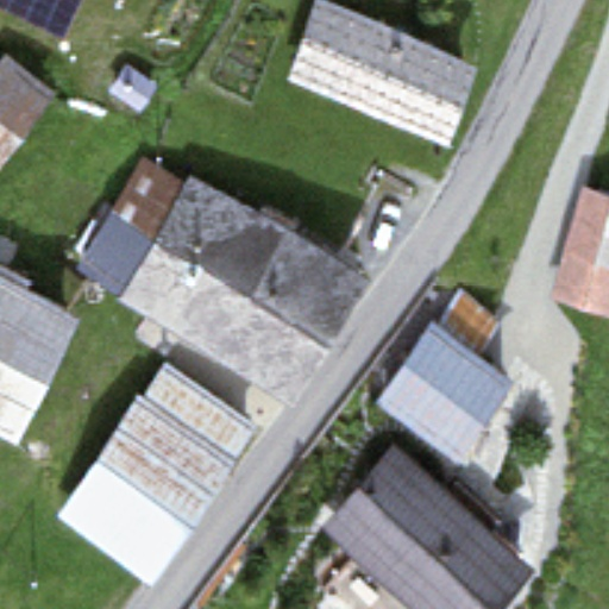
[(478,64),(315,2),(283,85),(447,148),(478,64)]
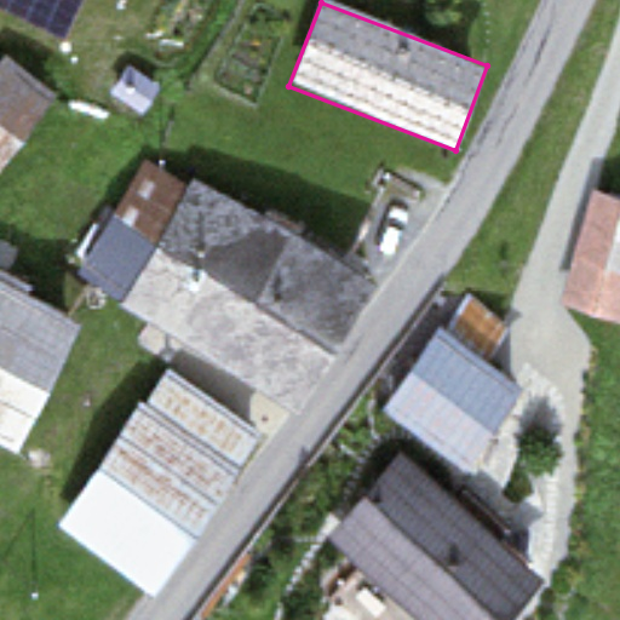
[(0,170),(55,97),(3,58),(0,61),(0,170)]
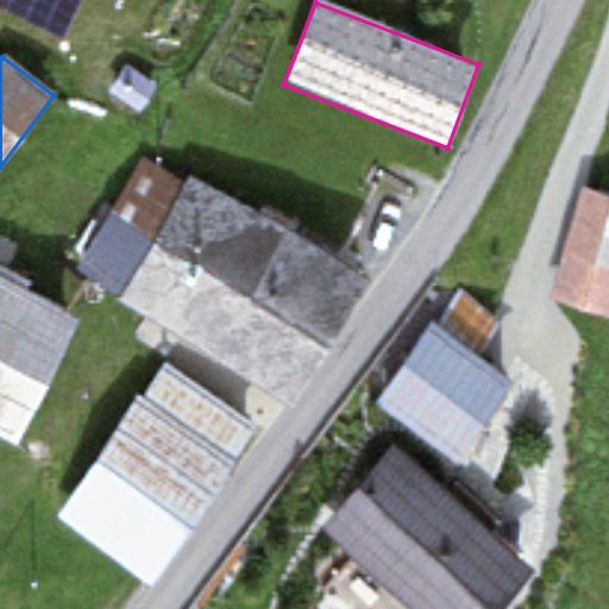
[(369,278),(190,177),(186,183),(142,159),(75,265),(119,296),(115,301),(292,408),(369,278)]
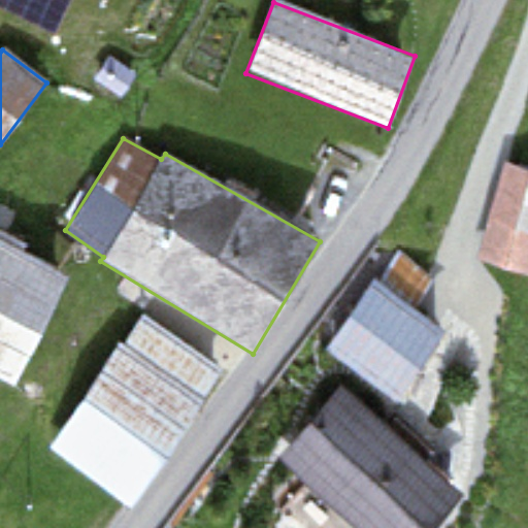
[(527,171),(504,165),(477,261),(527,275),(527,171)]
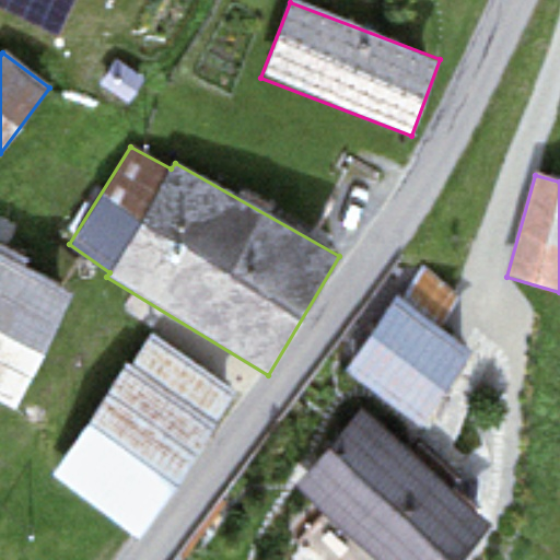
[(0,403),(15,411),(77,293),(26,267),(30,260),(0,245),(0,403)]
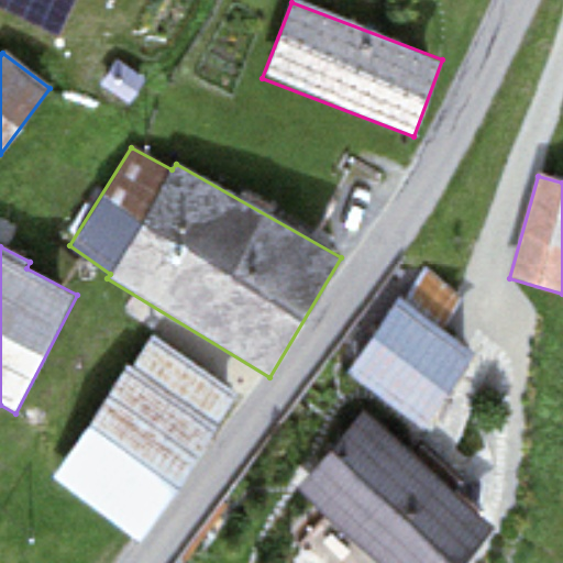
[(404,300),(398,296),(342,373),(421,430),(474,356),(439,331),(462,299),(424,272),(404,300)]
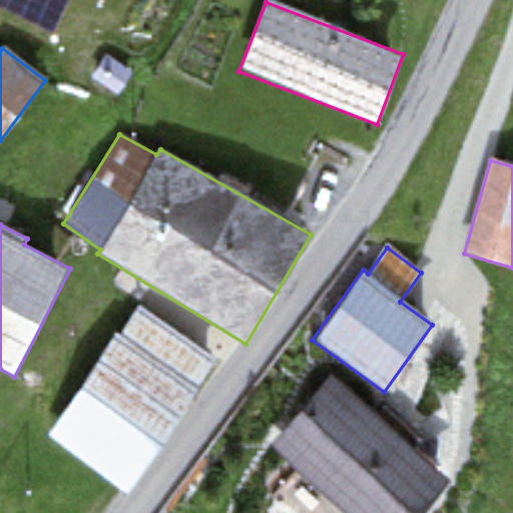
[(217,365),(137,311),(119,337),(115,334),(42,438),(126,496),(217,365)]
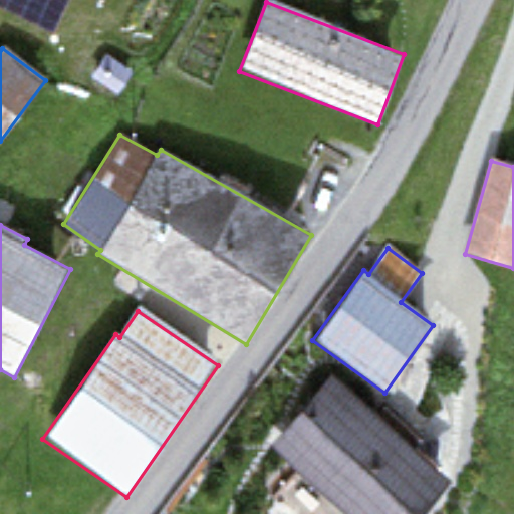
[(376,417),(334,376),(267,448),(337,513),(423,513),(450,487),(413,453),(422,444),(384,409),(376,417)]
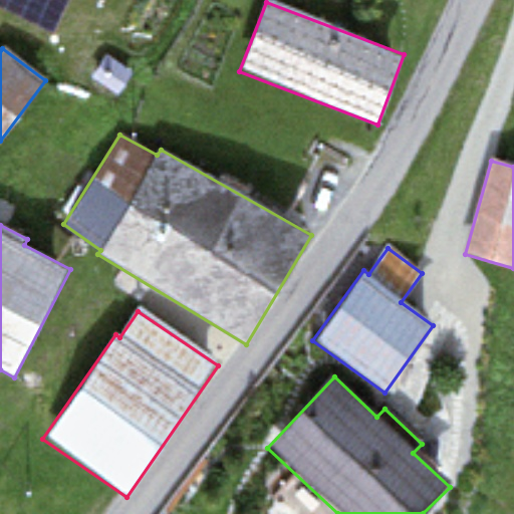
All buildings are outlined.
